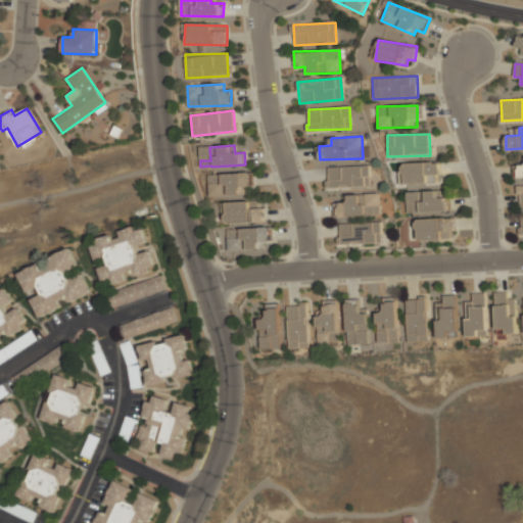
[(439,162),(403,163),(405,184),(440,183),(439,162)]
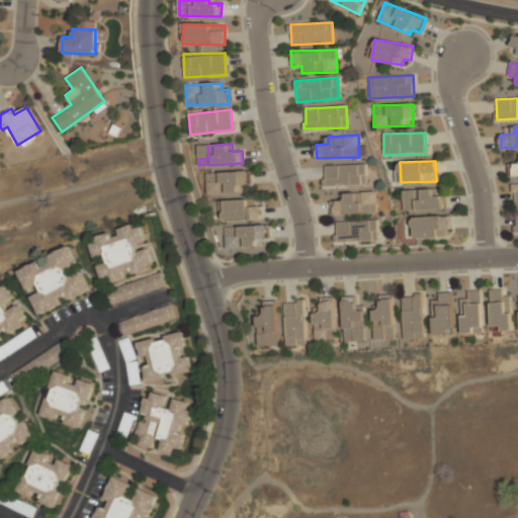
[(326,186),(367,185),(367,163),(325,165),(326,186)]
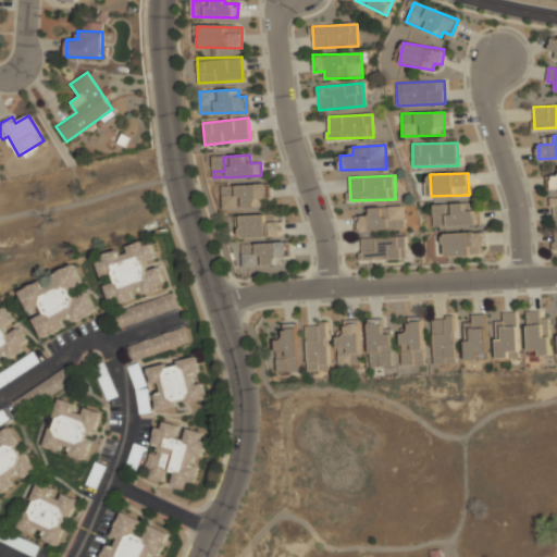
[(260,208),(260,197),(270,197),(270,181),(226,181),(226,186),(221,186),(221,208),(260,208)]
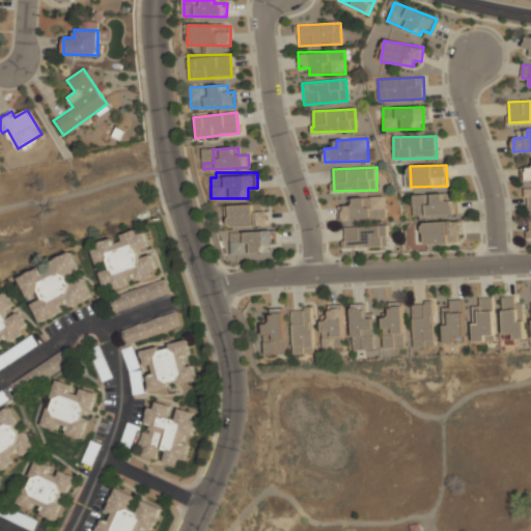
[(418,217),(457,215),(456,200),(448,201),(447,193),(428,194),(427,187),(412,188),(413,207),(418,207),(418,217)]
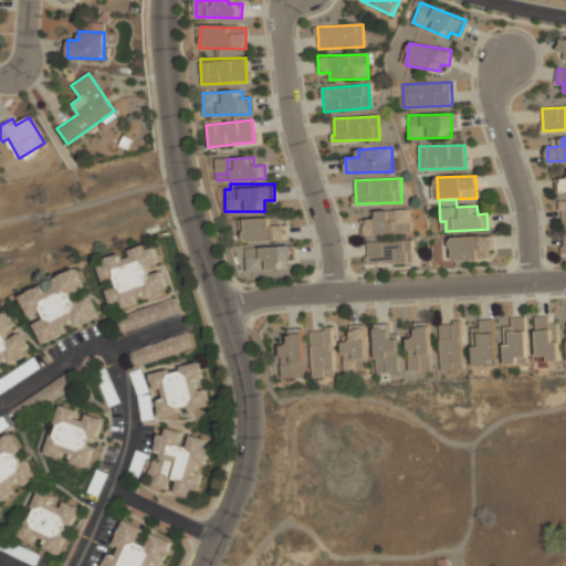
[(411,232),(411,209),(377,210),(377,219),(362,219),(362,234),(411,232)]
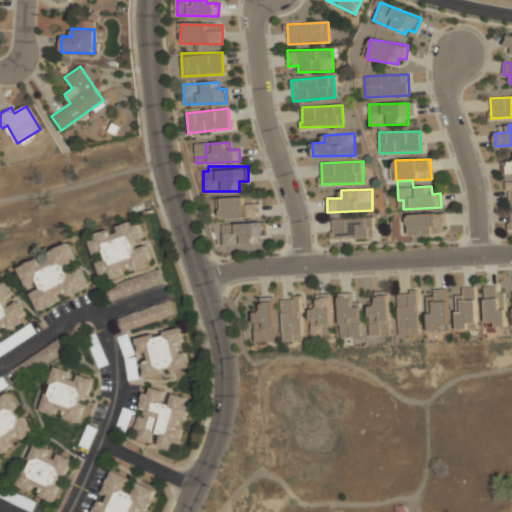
[(259,217),(258,197),(218,198),(218,218),(259,217)]
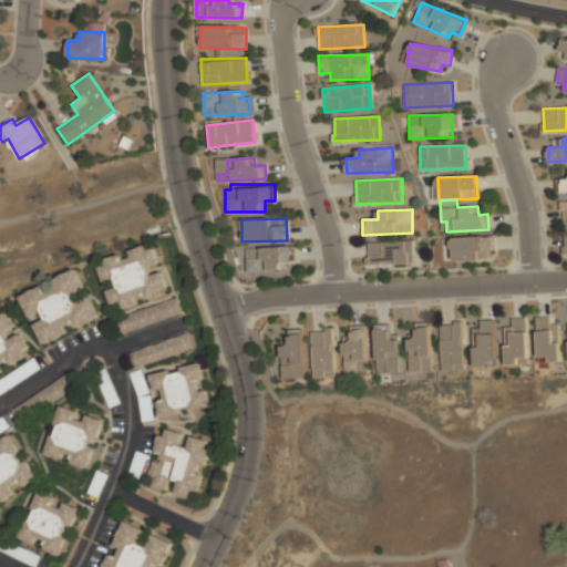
[(494,250),(494,236),(452,237),(453,260),(487,259),(486,250),(494,250)]
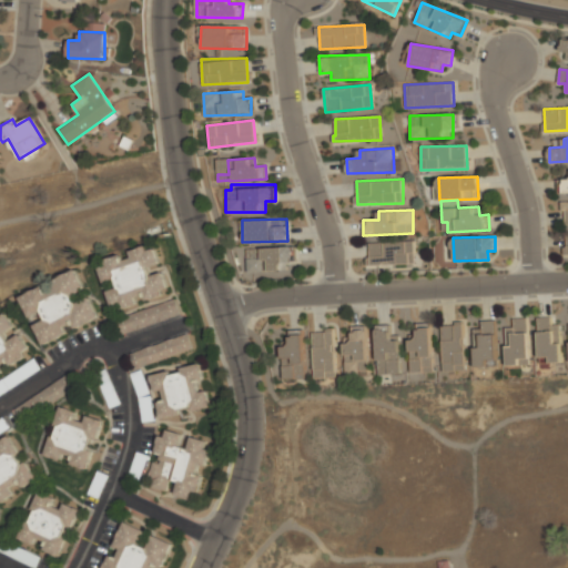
[(369,265),(415,264),(415,241),(368,243),(369,265)]
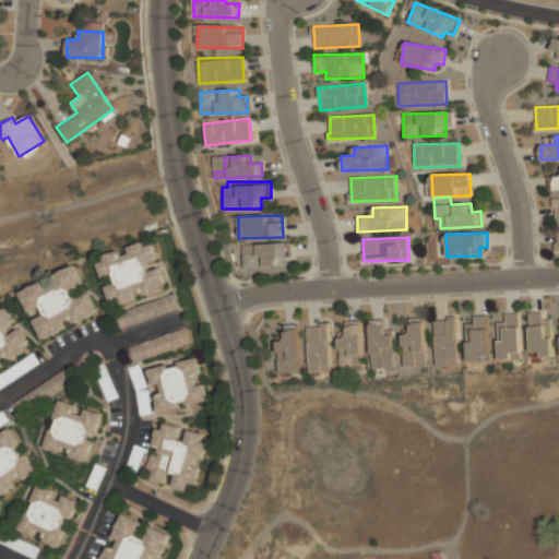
[(134,296),(166,286),(159,262),(158,262),(152,240),(123,249),(104,254),(106,262),(97,264),(102,277),(114,274),(116,284),(107,286),(113,306),(135,299),(134,296)]
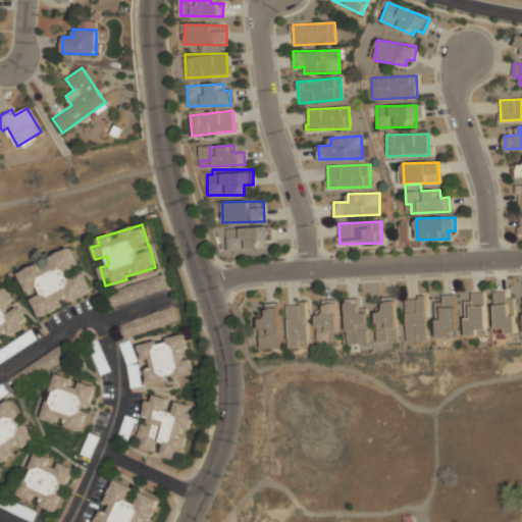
[(227,228),(227,250),(263,249),(263,241),(269,241),(268,227),(227,228)]
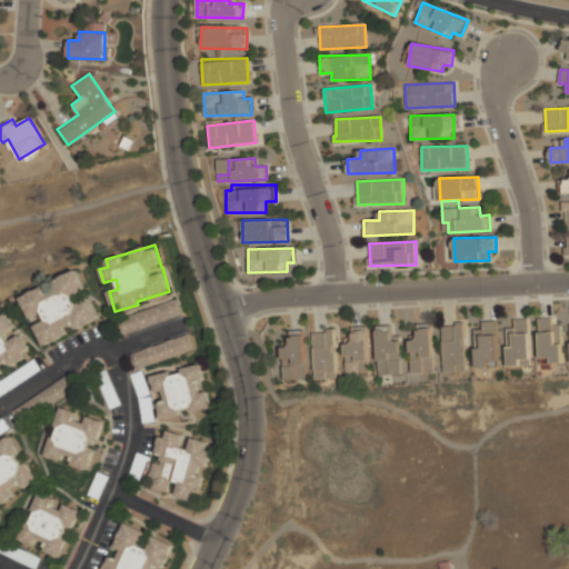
[(19,296),(32,325),(33,323),(42,346),(67,335),(63,327),(73,322),(76,329),(99,318),(90,298),(77,303),(73,295),(86,289),(78,270),(19,296)]
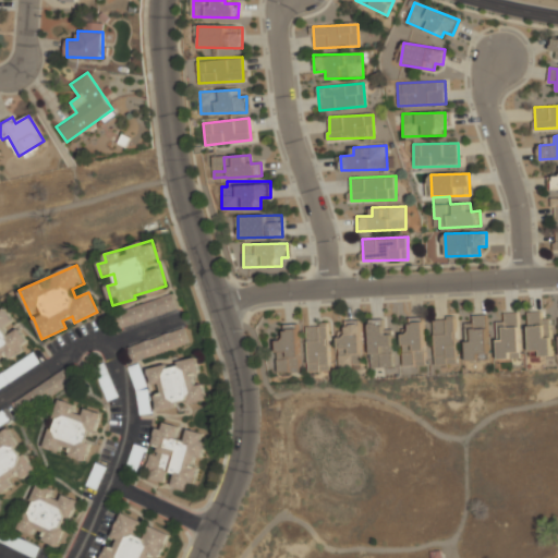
[(120,328),(116,314),(172,293),(178,307),(120,328)]
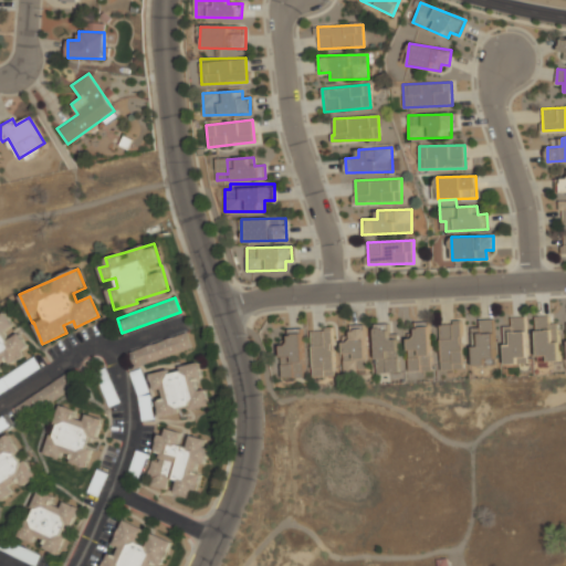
[(0,370),(7,367),(7,366),(31,350),(20,333),(9,339),(6,333),(14,326),(3,308),(0,310),(0,370)]
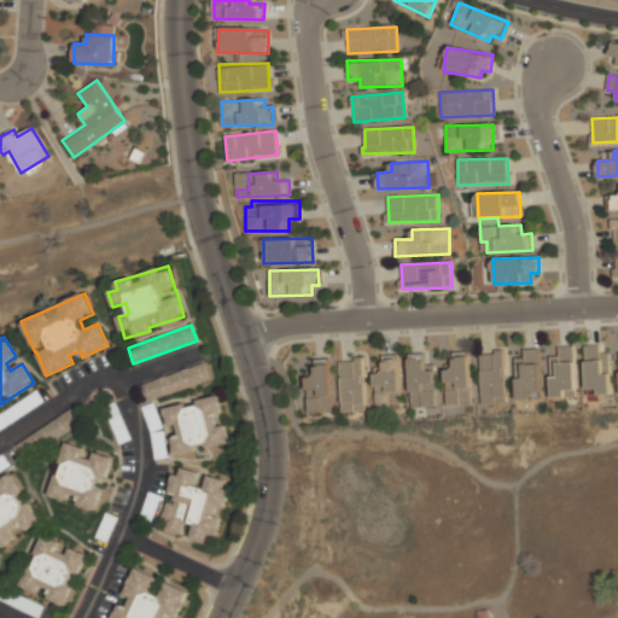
[(587,389),(598,389),(598,395),(611,395),(610,354),(600,354),(599,345),(584,345),(587,389)]
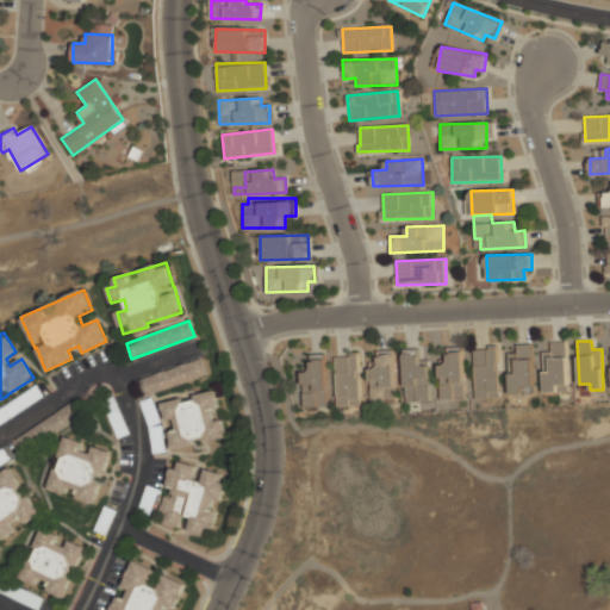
[(567,392),(566,342),(551,342),(551,352),(543,352),(545,392),(567,392)]
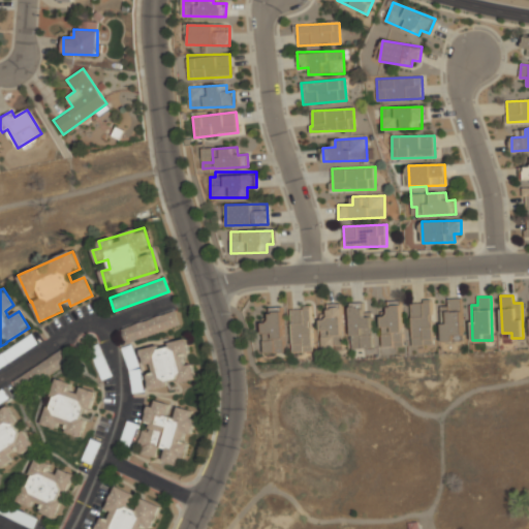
[(441,306),(442,342),(462,341),(461,299),(447,299),(447,306),(441,306)]
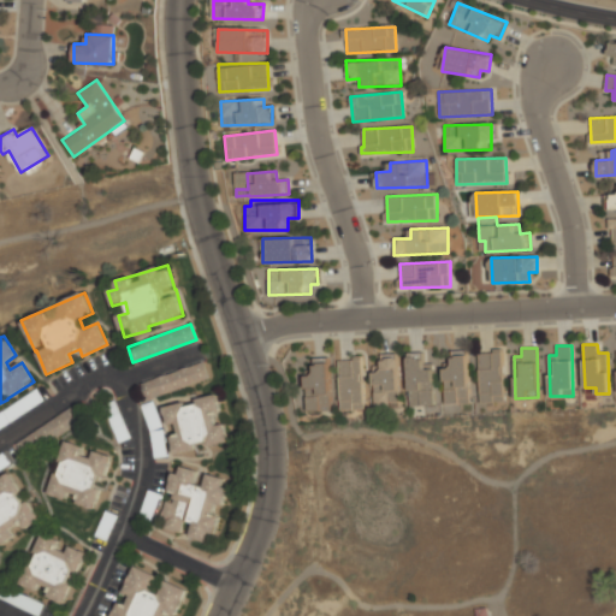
[(468,403),(467,349),(451,350),(451,362),(444,363),(445,404),(468,403)]
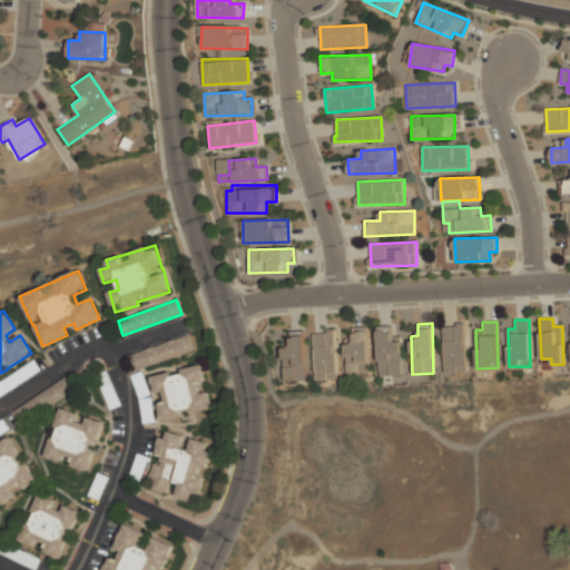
[(443,325),(444,373),(465,372),(464,325),(443,325)]
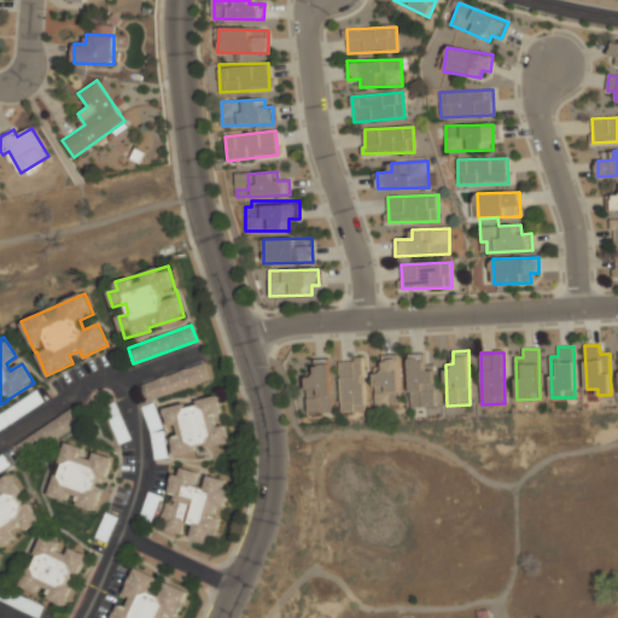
[(374,374),(375,407),(401,407),(398,355),(382,355),(383,373),(374,374)]
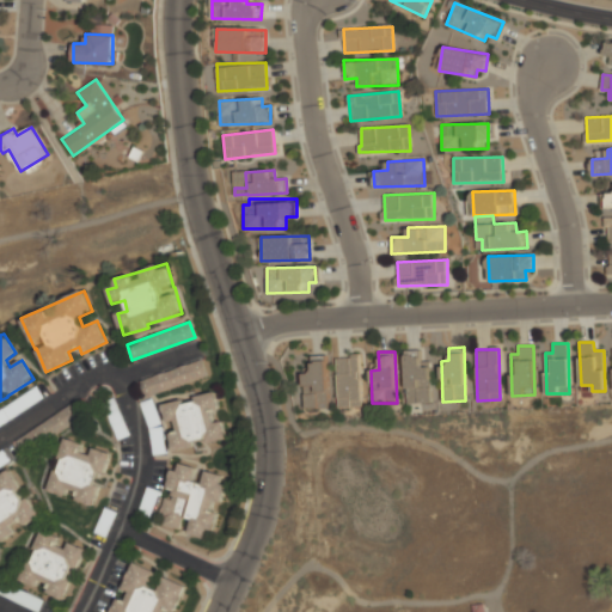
[(407,404),(432,403),(430,360),(421,360),(421,352),(404,352),(407,404)]
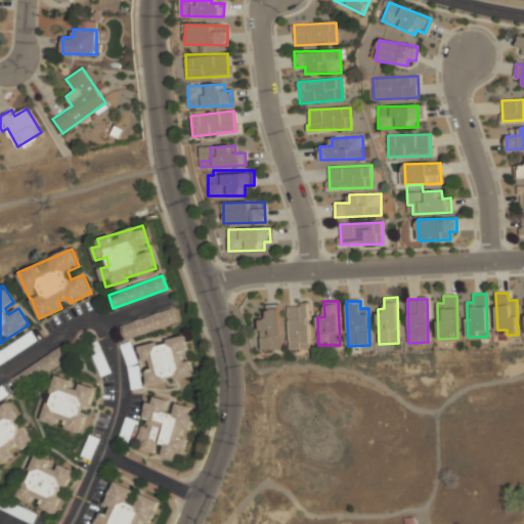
[(280,349),(279,304),(266,305),(266,317),(260,317),(260,350),(280,349)]
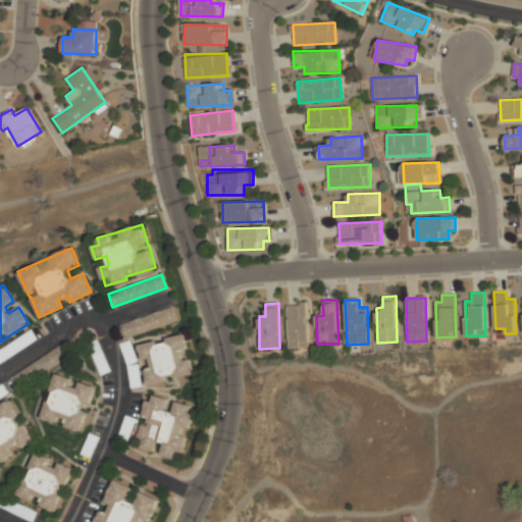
[(288,348),(308,347),(308,304),(288,305),(288,348)]
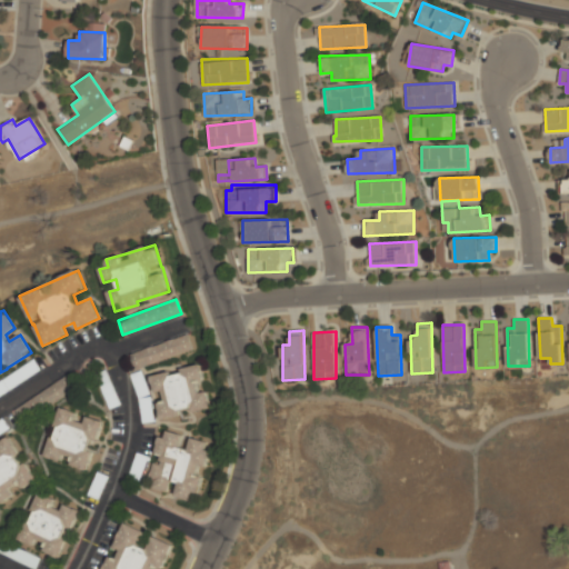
[(129,355),(188,335),(192,349),(135,369),(129,355)]
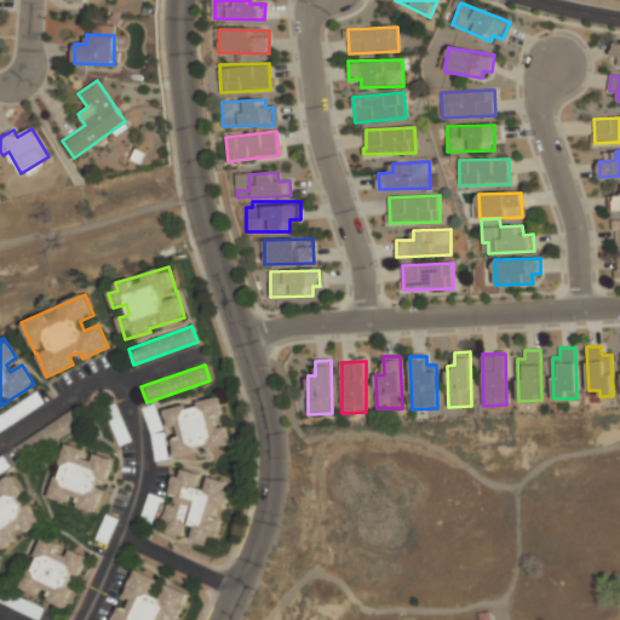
[(165,408),(167,428),(172,428),(177,454),(230,445),(225,420),(224,420),(220,399),(165,408)]
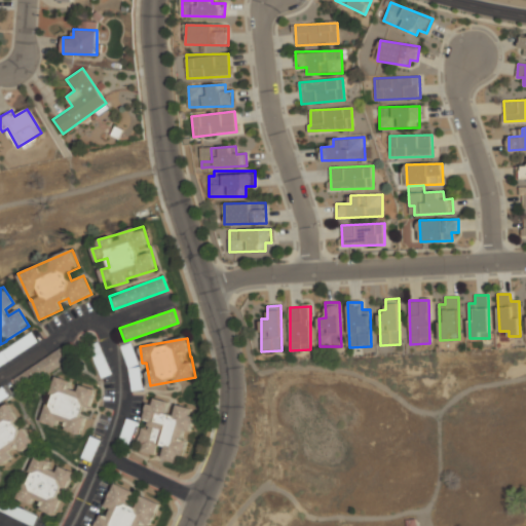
[(14,379),(62,348),(69,360),(22,390),(14,379)]
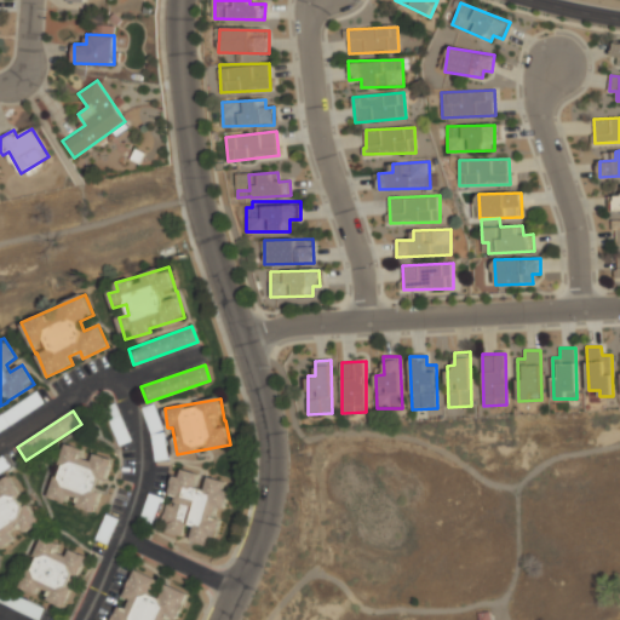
[(112,458),(89,452),(89,451),(65,443),(59,464),(59,465),(50,498),(65,503),(97,512),(103,491),(102,491),(112,458)]
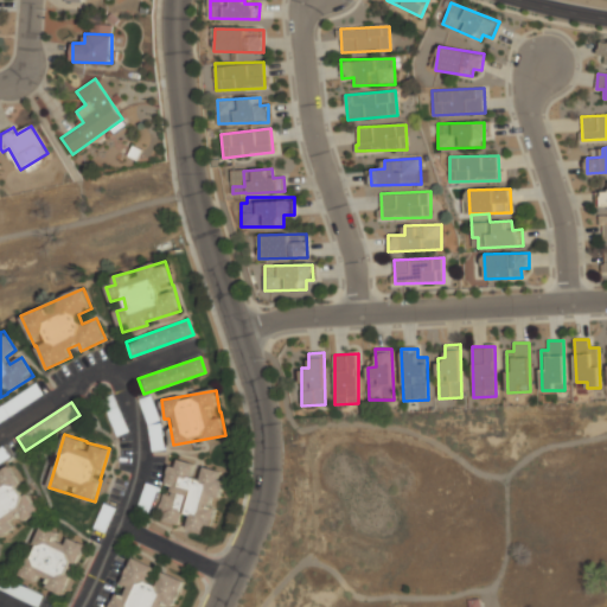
[(155,518),(178,525),(181,513),(189,516),(185,528),(206,534),(217,498),(219,498),(225,481),(218,479),(221,471),(205,466),(200,479),(192,477),(196,464),(179,459),(176,467),(168,465),(163,484),(166,485),(155,518)]
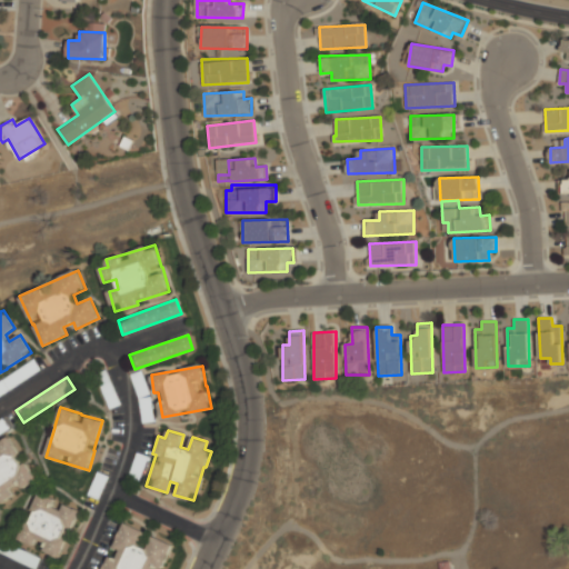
[(36,480),(10,437),(0,441),(0,503),(13,496),(8,487),(19,481),(23,488),(36,480)]
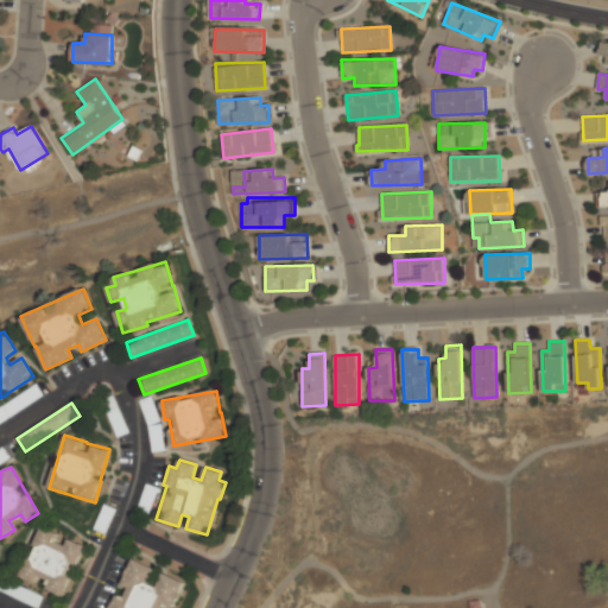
[(19,576),(63,595),(73,576),(67,574),(73,563),(77,565),(86,545),(69,538),(68,540),(42,529),(30,555),(29,555),(19,576)]
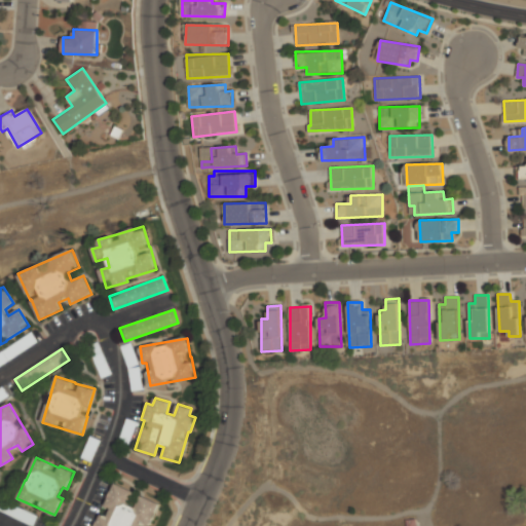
[(149,525),(158,502),(142,496),(138,506),(128,503),(134,490),(115,483),(106,506),(111,508),(108,516),(101,514),(96,525),(149,525)]
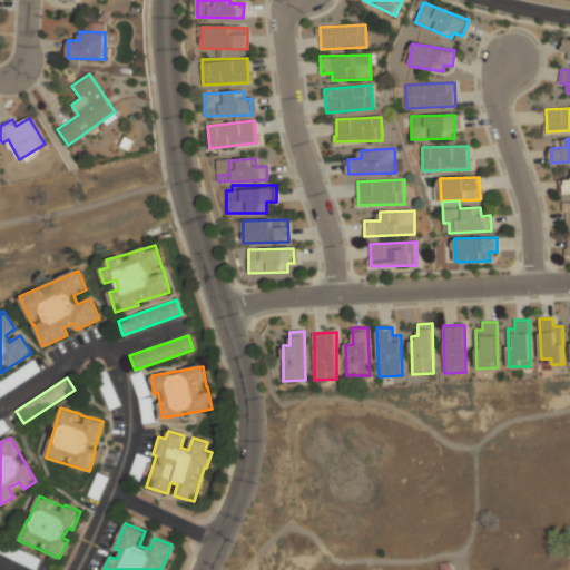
[(0,541),(0,553),(36,569),(40,559),(0,541)]
